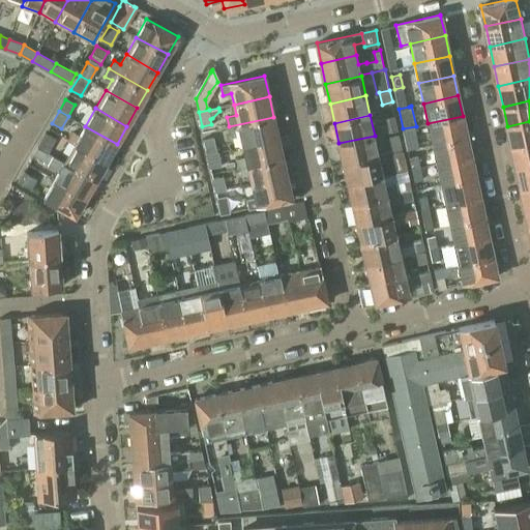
[(394,116),(386,117),(389,131),(398,129),(394,116)]
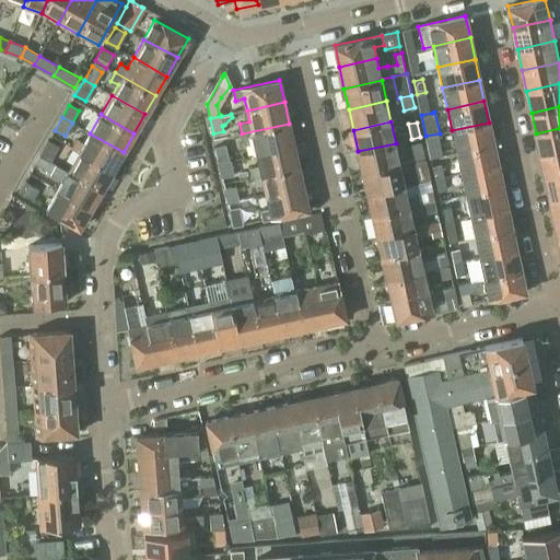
[(452,130),(456,152),(493,143),(489,123),(452,130)]
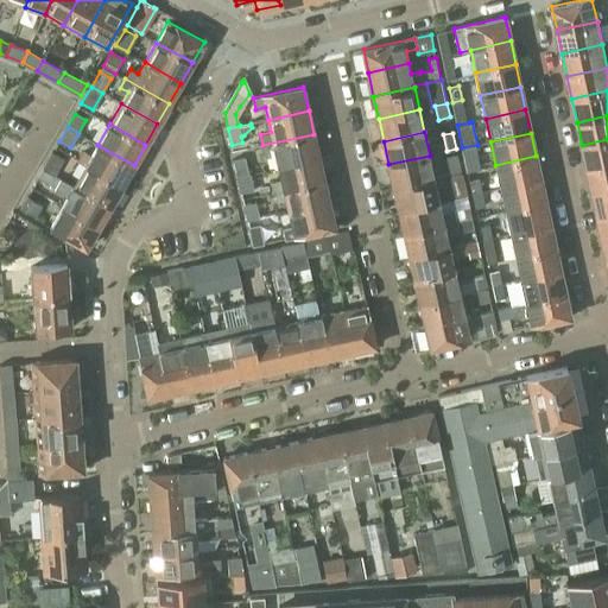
[(314,134),(263,145),(266,157),(276,154),(278,166),(320,157),(314,134)]
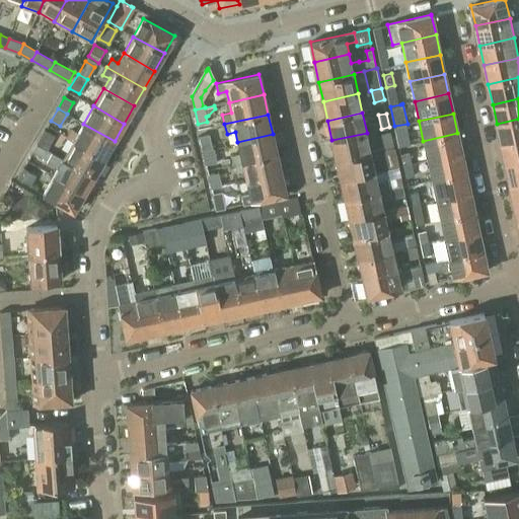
[(518,119),(497,124),(501,144),(518,139),(518,119)]
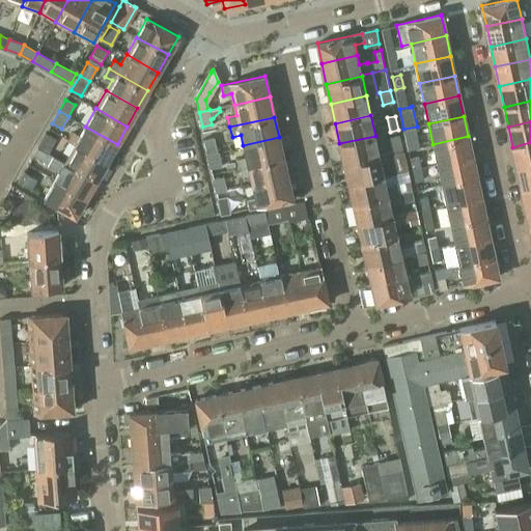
[(71,142),(75,144),(107,162),(117,144),(85,127),(80,136),(76,134),(71,142)]
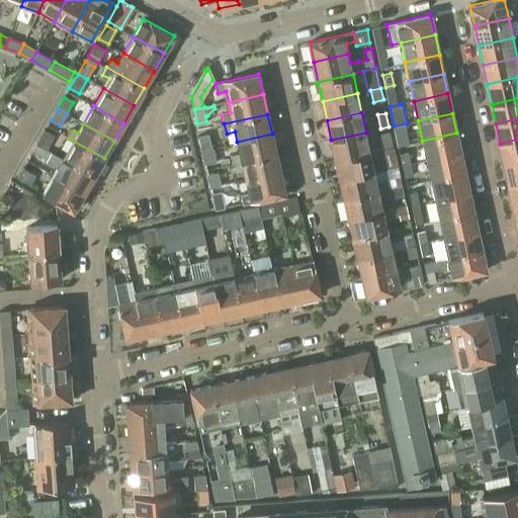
[(407,123),(394,125),(397,138),(409,136),(407,123)]
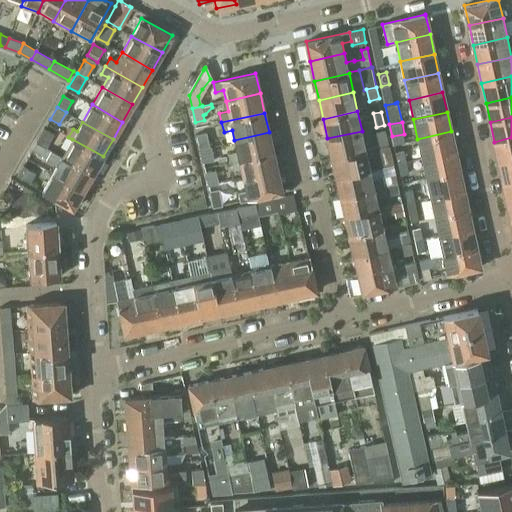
[(45,127),(37,142),(47,148),(55,133),(45,127)]
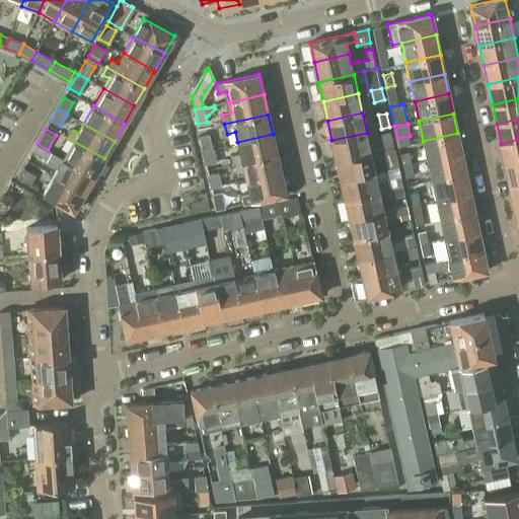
[(383,149),(394,147),(391,132),(380,134),(383,149)]
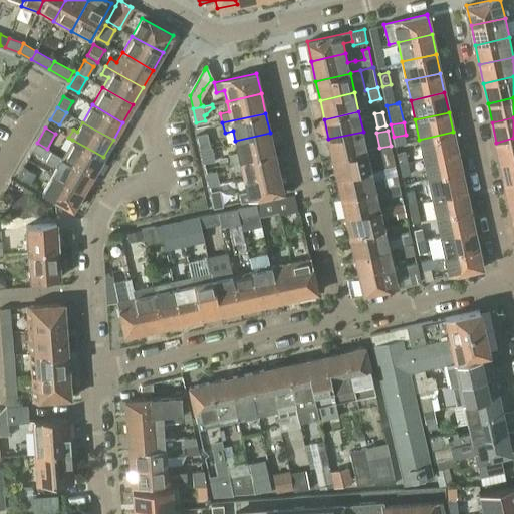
[(328,139),(333,159),(367,151),(363,132),(328,139)]
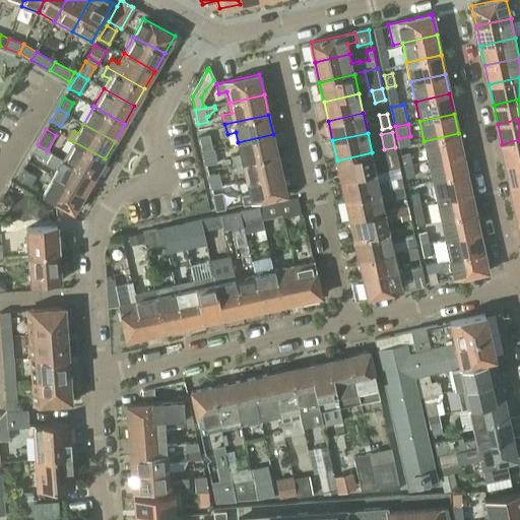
[(424,141),(428,160),(462,153),(458,133),(424,141)]
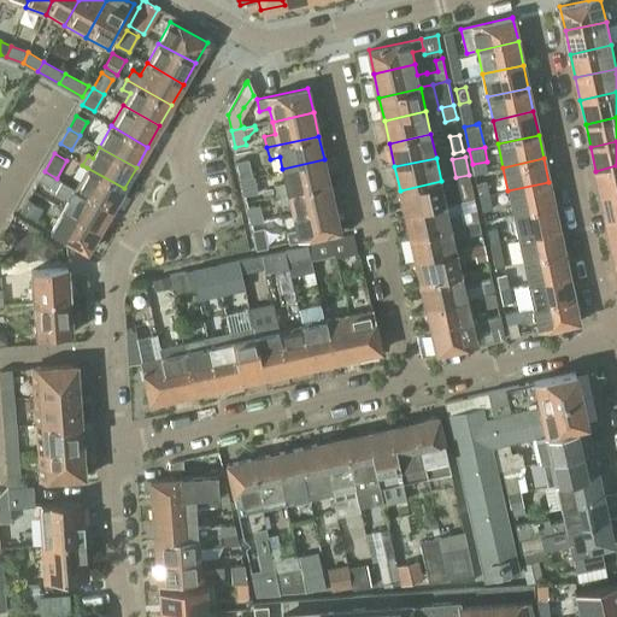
[(250,159),(238,162),(241,178),(254,176),(250,159)]
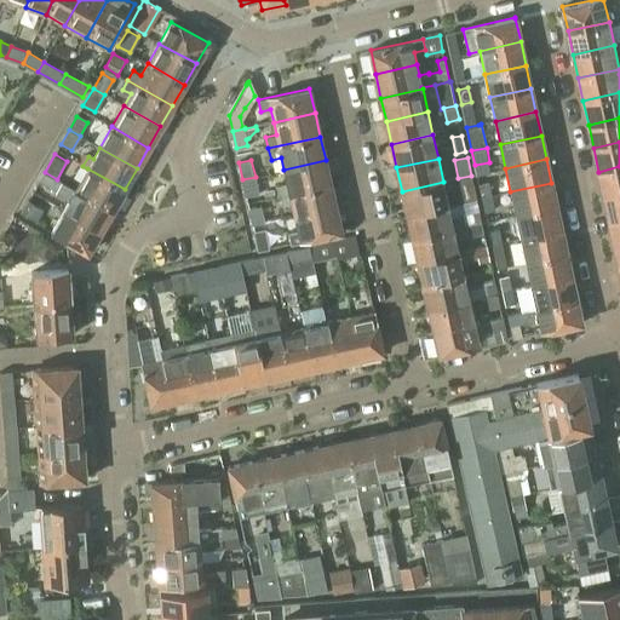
[(280,184),(276,185),(279,195),(281,195),(331,184),(326,160),(283,170),(287,183),(280,184)]
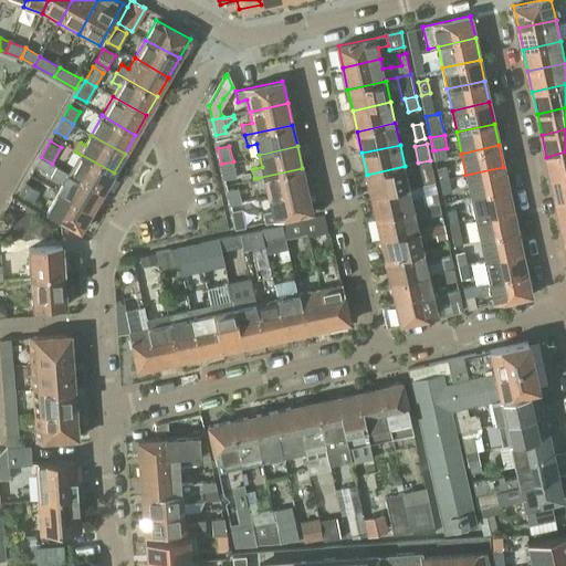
[(565,152),(546,157),(551,178),(565,174),(565,152)]
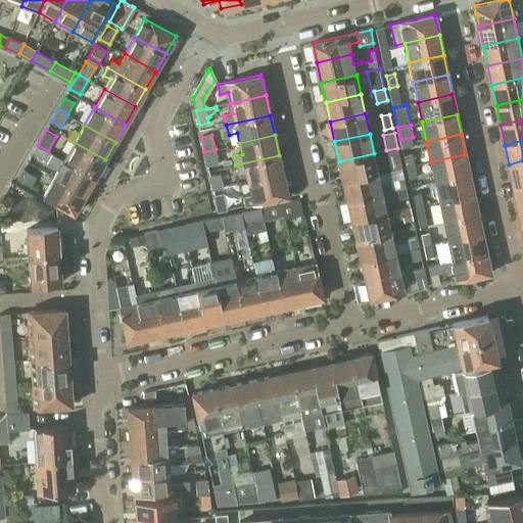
[(63,159),(95,178),(105,159),(74,142),(63,159)]
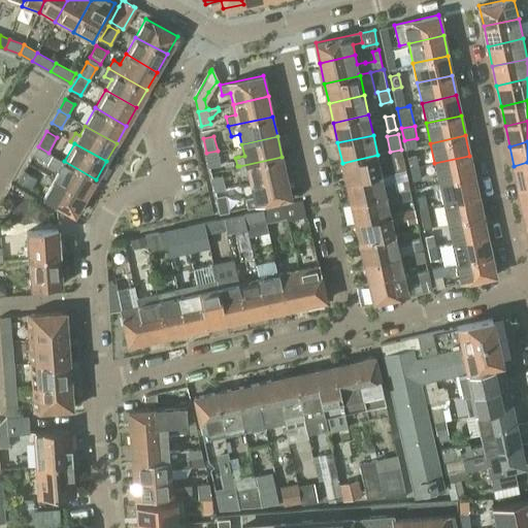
[(59,170),(55,179),(86,197),(96,179),(64,161),(48,153),(38,146),(33,154),(48,162),(47,164),(59,170)]
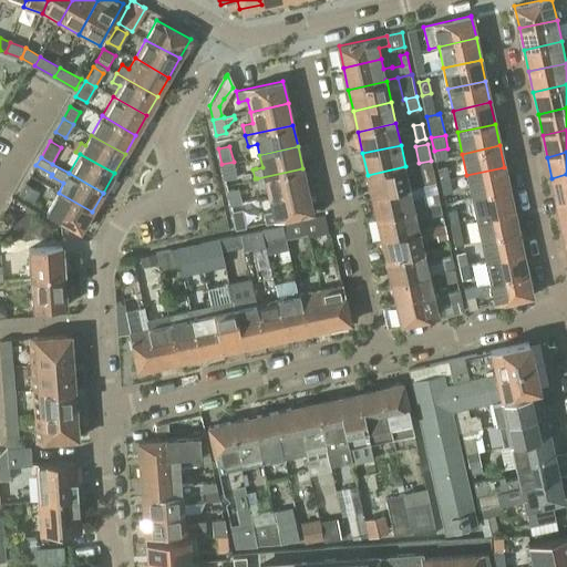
[(234,162),(223,164),(226,179),(237,177),(234,162)]
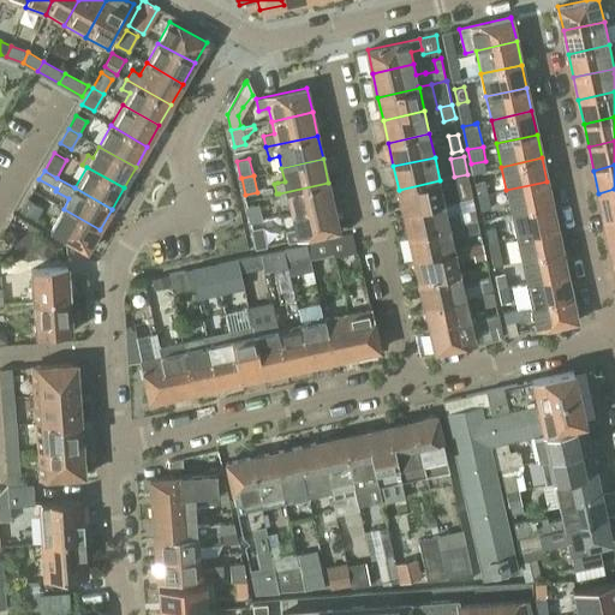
[(475,181),(478,196),(488,193),(484,179),(475,181)]
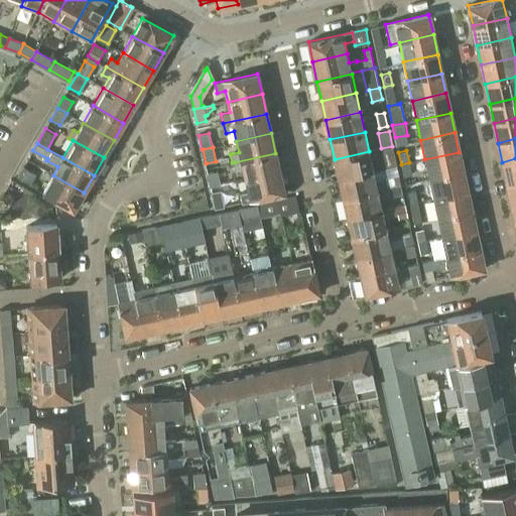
[(335,159),(339,178),(373,170),(369,151),(335,159)]
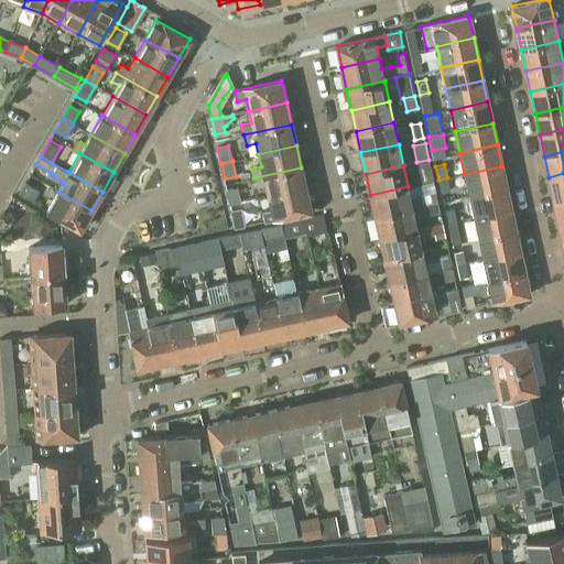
[(464,174),(469,195),(506,187),(501,166),(464,174)]
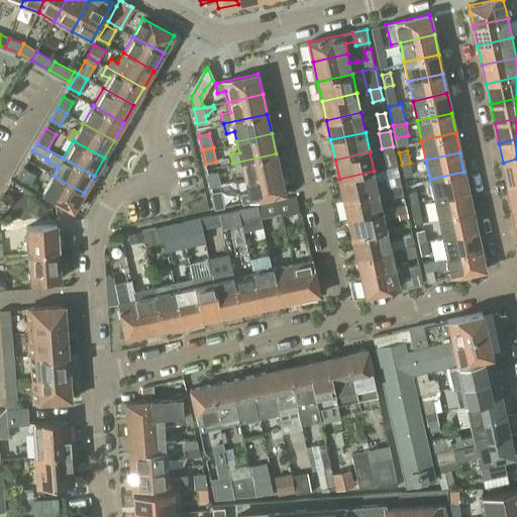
[(243,170),(245,181),(281,173),(276,153),(234,163),(236,171),(243,170)]
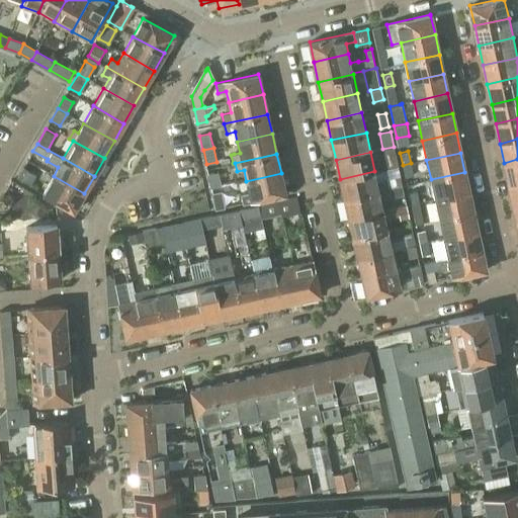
[(517,159),(504,163),(509,182),(517,180),(517,159)]
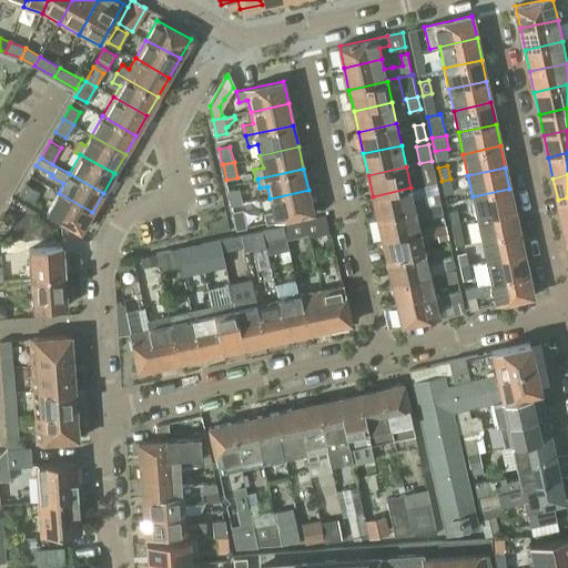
[(450,179),(442,181),(444,194),(454,192),(450,179)]
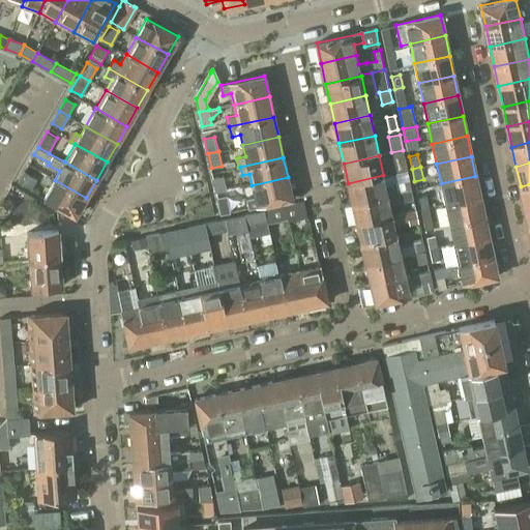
[(24,172),(19,180),(27,185),(31,176),(24,172)]
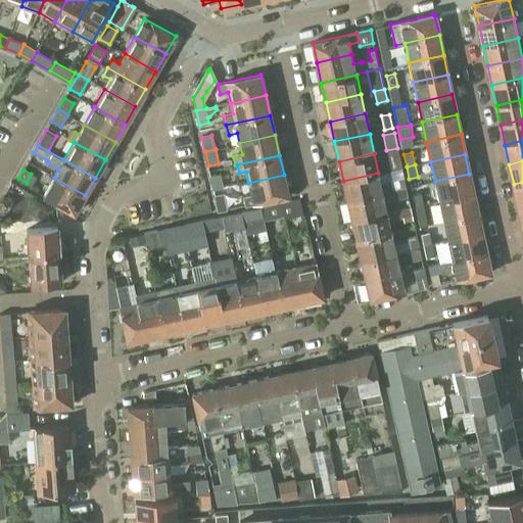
[(343,181),(348,200),(383,193),(397,190),(397,189),(406,187),(403,178),(381,183),(378,173),(343,181)]
